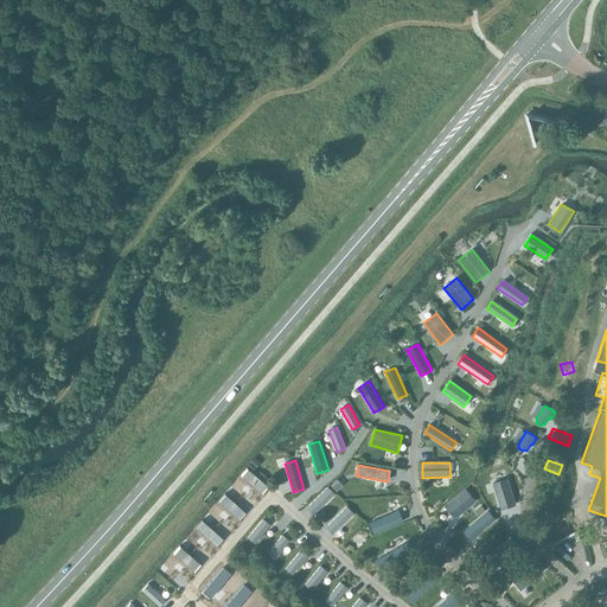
[(269,486),(247,468),(241,475),(262,494),(269,486)]
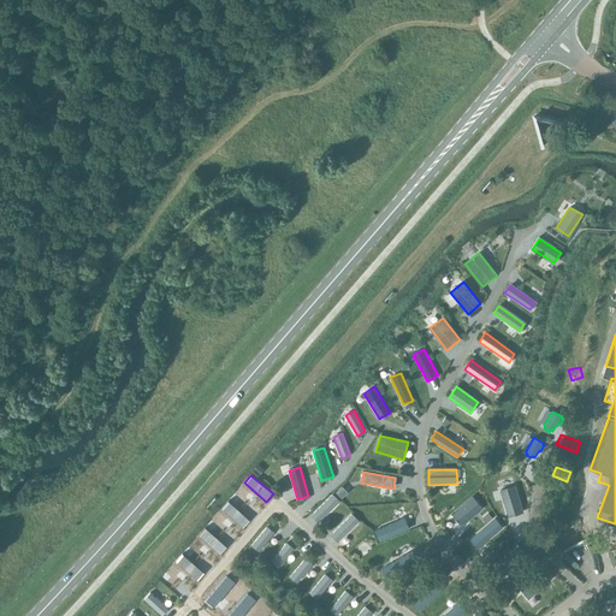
[(551,501),(561,503),(564,487),(555,485),(551,501)]
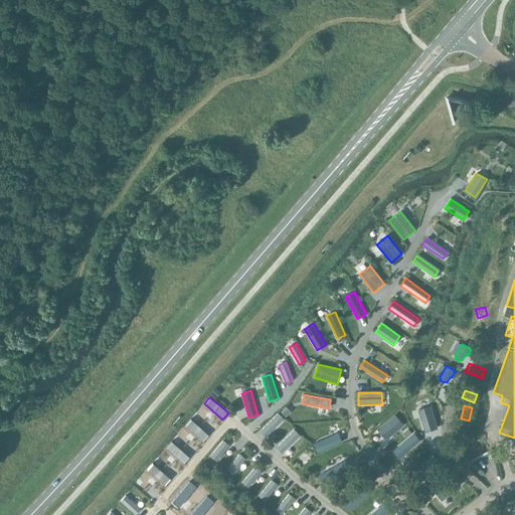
[(418,410),(425,432),(438,427),(432,406),(418,410)]
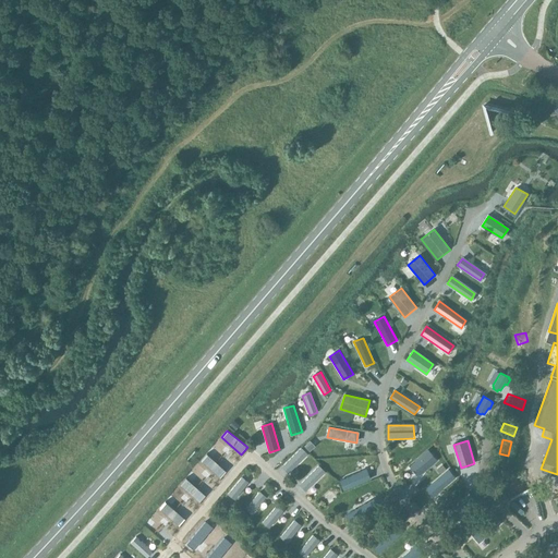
[(302,448),(282,466),(288,473),(308,455),(302,448)]
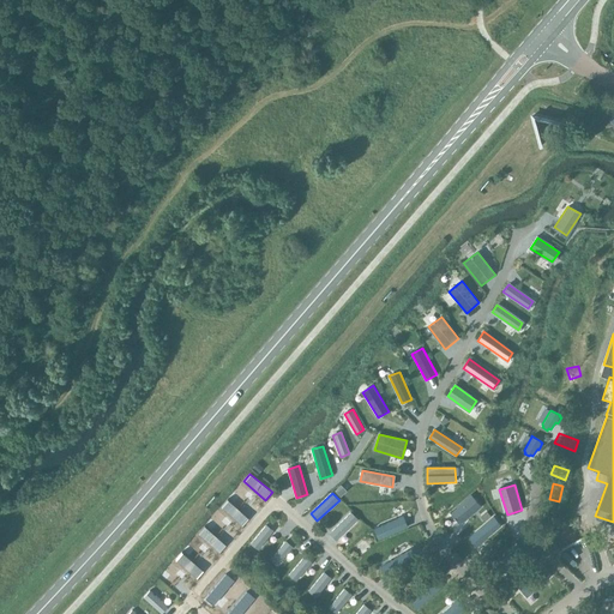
[(470,495),(451,513),(461,524),(480,507),(470,495)]
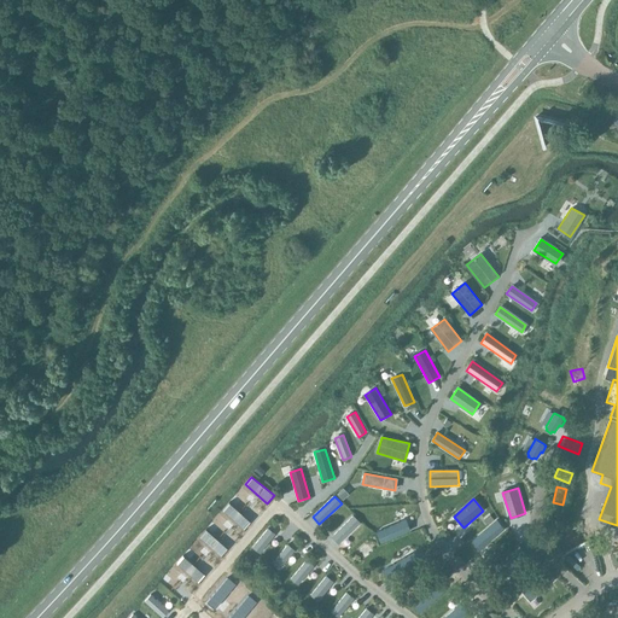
[(250,523),(229,503),(222,511),(244,530),(250,523)]
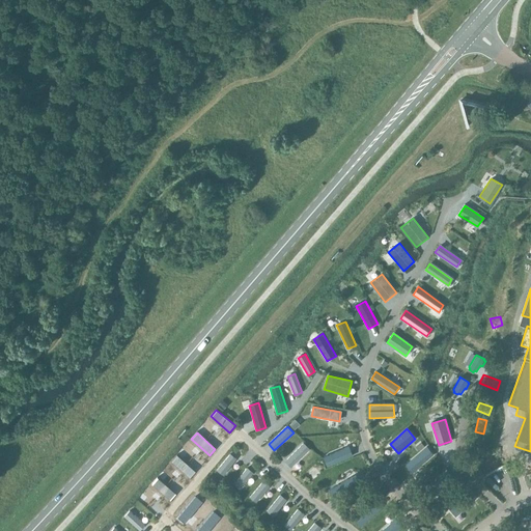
[(304,443),(285,462),(291,468),(310,449),(304,443)]
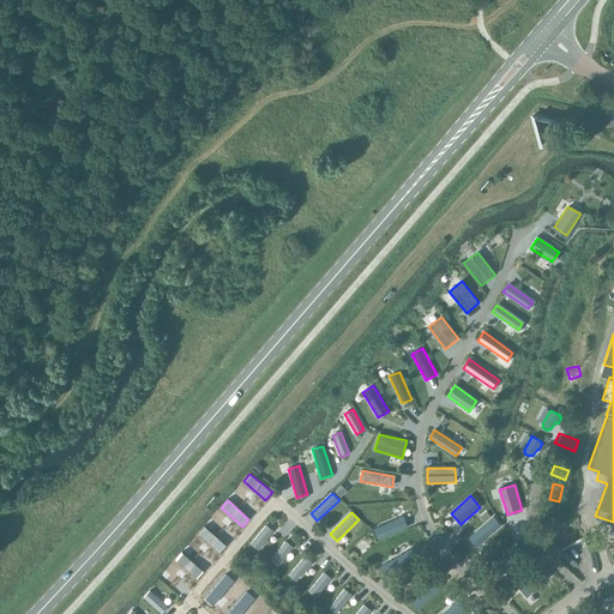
[(226,539),(232,530),(214,513),(206,522),(226,539)]
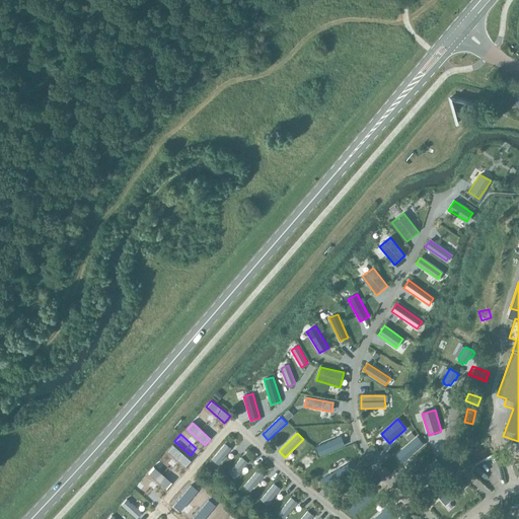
[(342,437),(316,447),(320,456),(345,446),(342,437)]
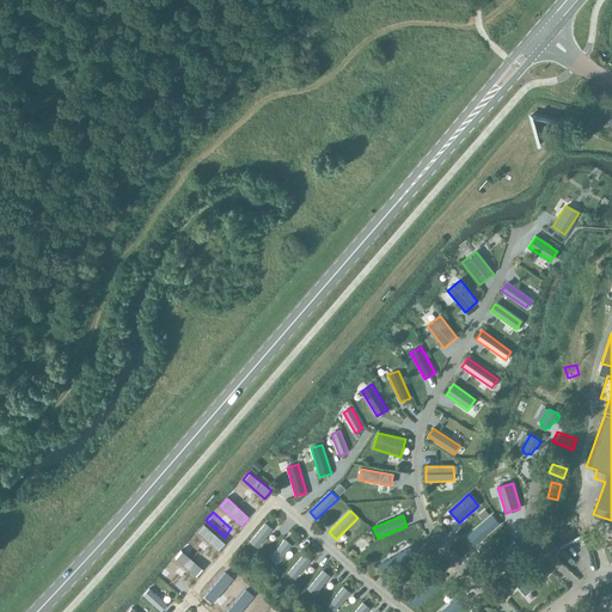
[(491,515),(466,537),(475,546),(481,542),(479,540),(500,525),(491,515)]
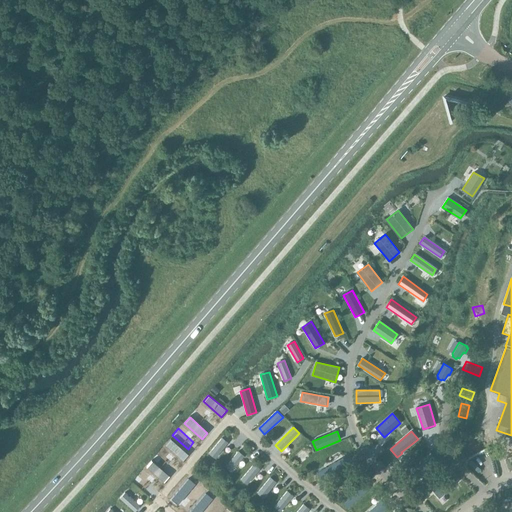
[(222,438),(209,454),(215,458),(228,442),(222,438)]
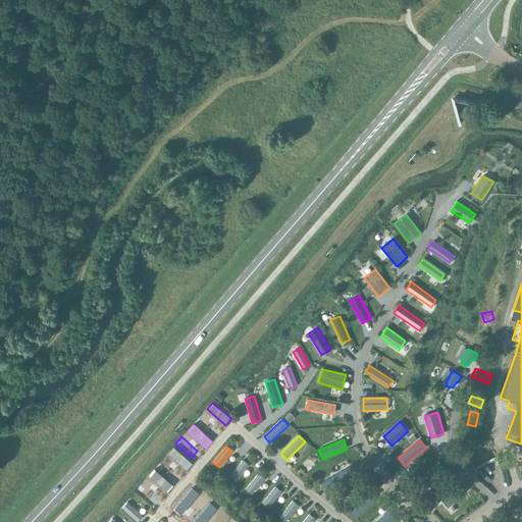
[(192,464),(173,448),(168,454),(187,470),(192,464)]
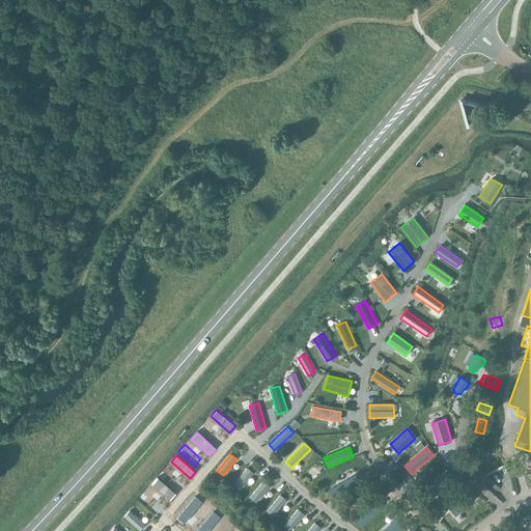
[(248,468),(233,484),(240,490),(253,473),(248,468)]
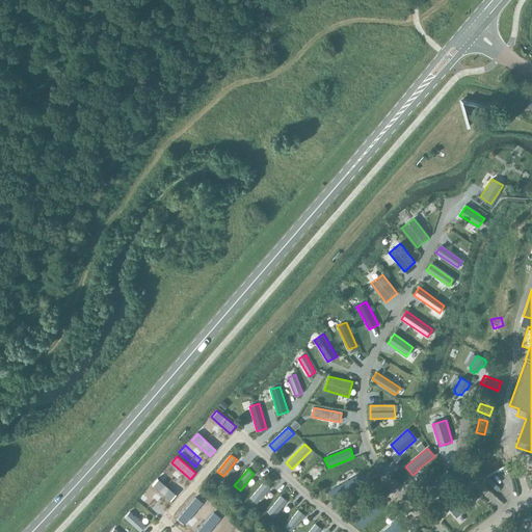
[(503,469),(483,480),(499,505),(517,493),(503,469)]
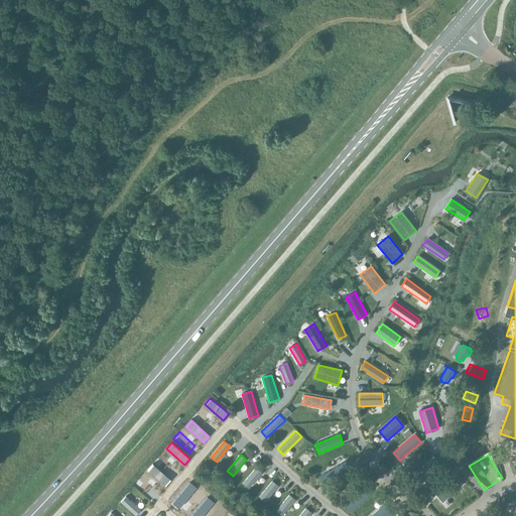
[(346,462),(318,477),(325,486),(351,471),(346,462)]
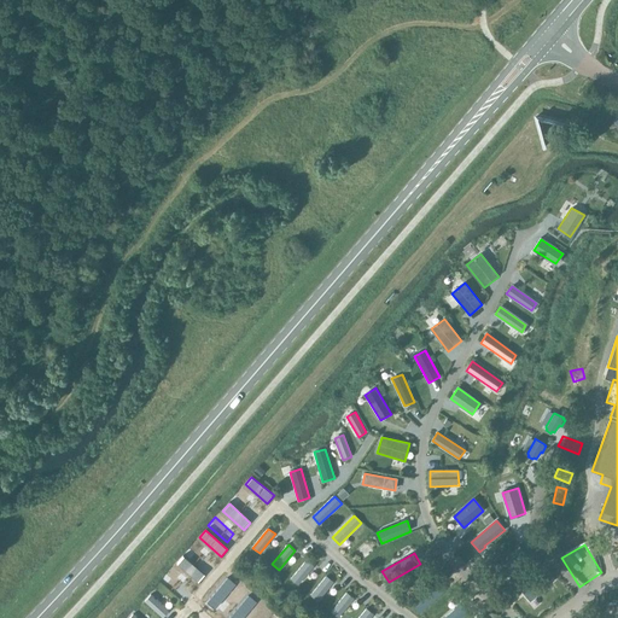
[(205,575),(184,555),(176,563),(198,582),(205,575)]
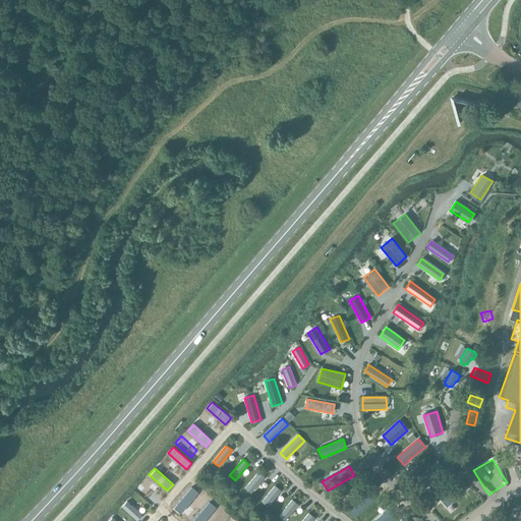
[(258,472),(245,488),(251,494),(265,477),(258,472)]
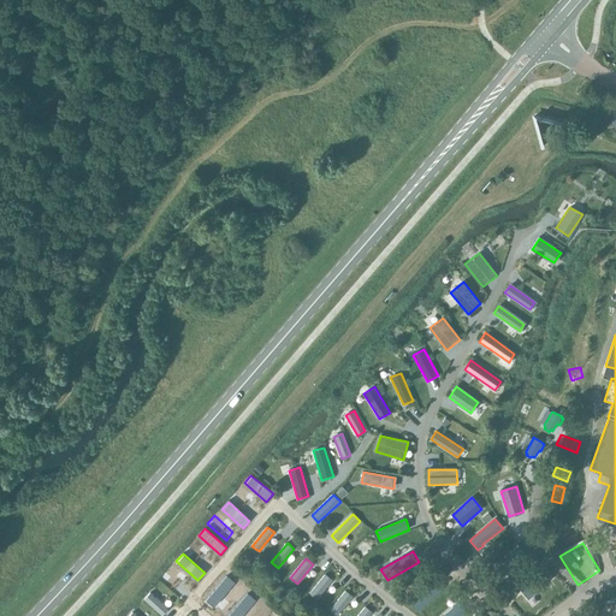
[(545,569),(520,590),(528,599),(533,596),(533,594),(552,578),(545,569)]
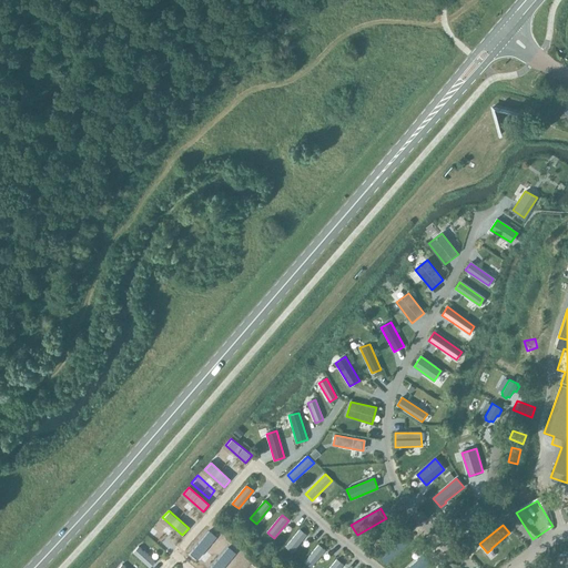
[(154,526),(148,533),(165,548),(171,541),(154,526)]
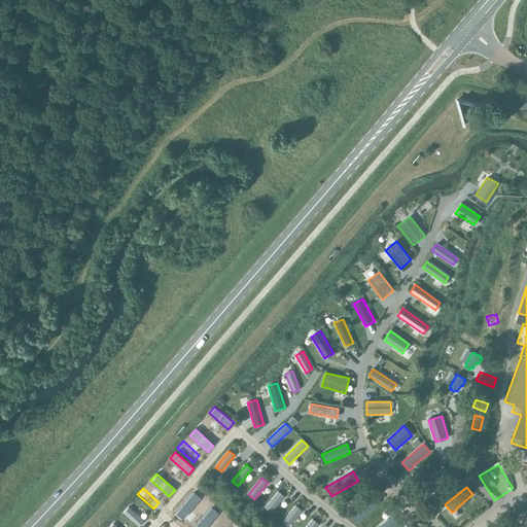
[(278,491),(265,507),(272,513),(284,496),(278,491)]
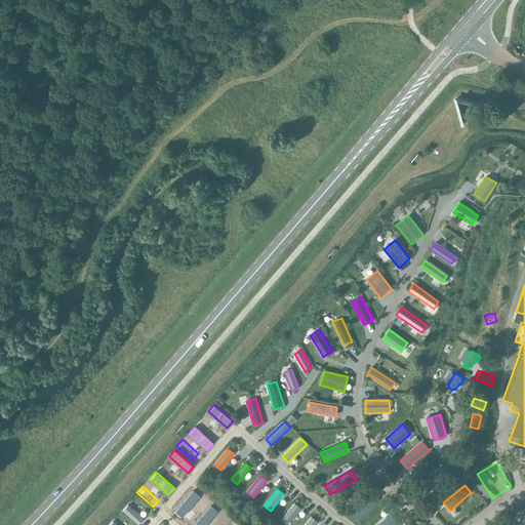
[(176,511),(183,517),(200,496),(194,491),(176,511)]
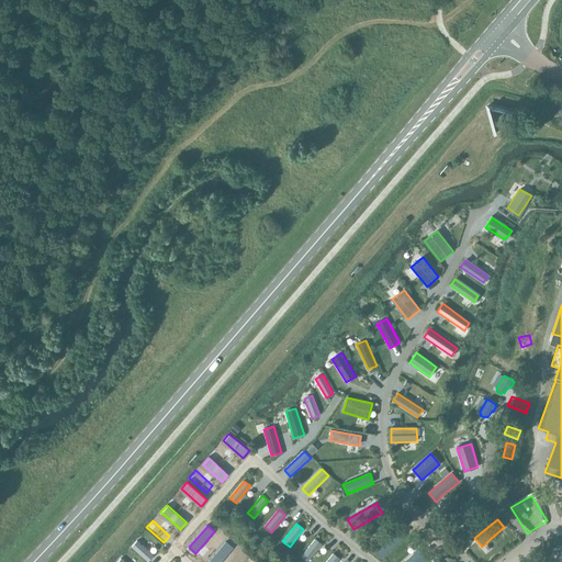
[(396,530),(374,550),(382,558),(404,538),(396,530)]
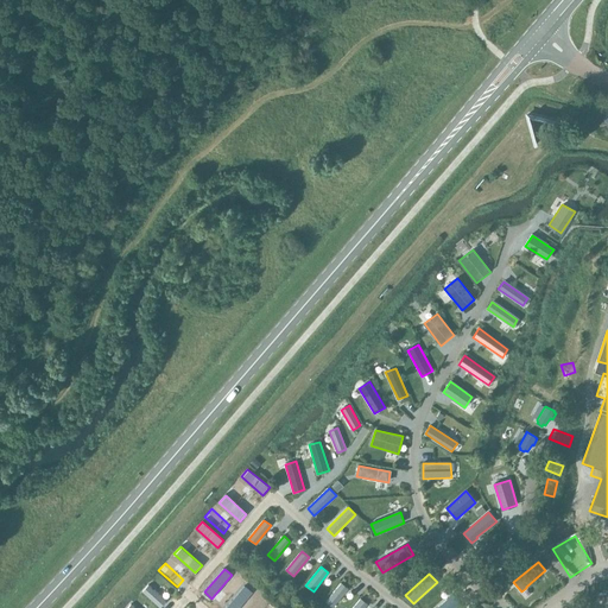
[(327,602),(325,602),(333,607),(348,589),(341,583),(327,602)]
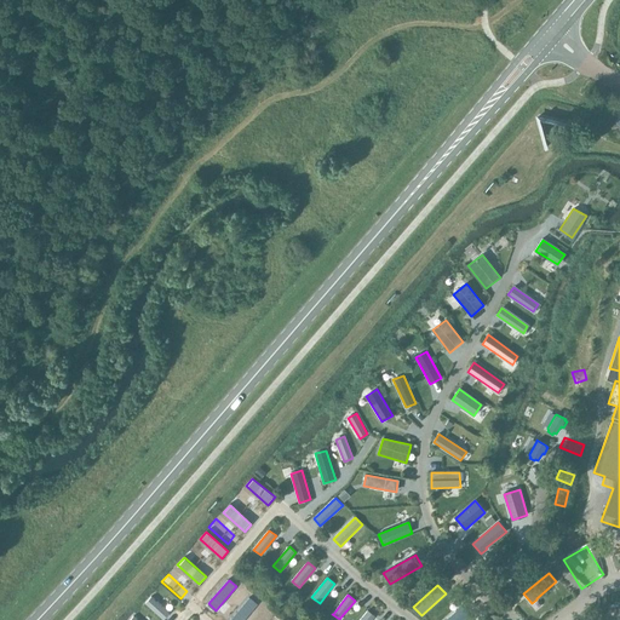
[(151,597),(145,604),(162,619),(170,613),(151,597)]
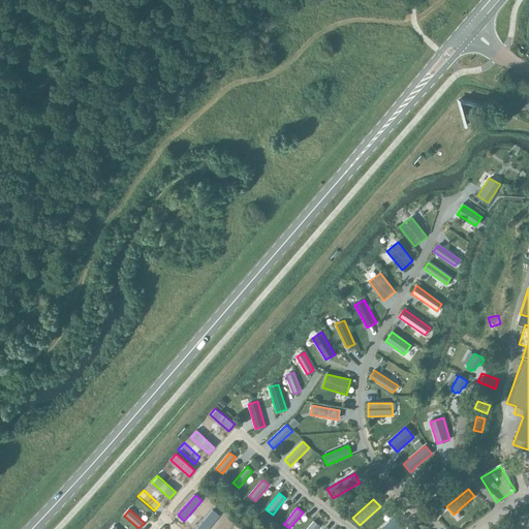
[(196,528),(207,528),(219,516),(213,509),(196,528)]
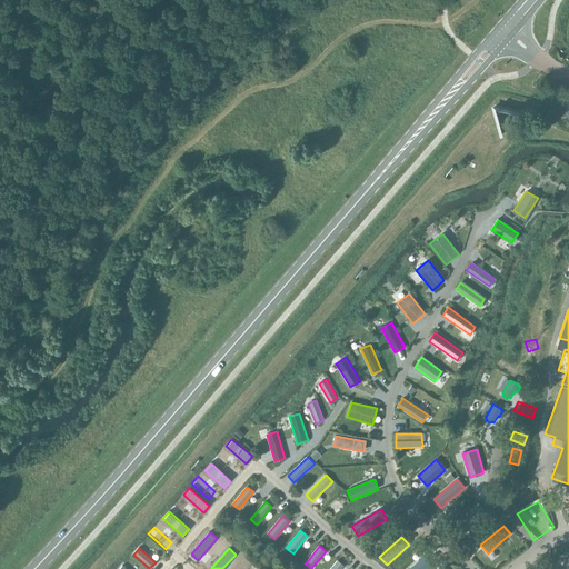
[(423,558),(410,568),(426,568),(430,565),(423,558)]
